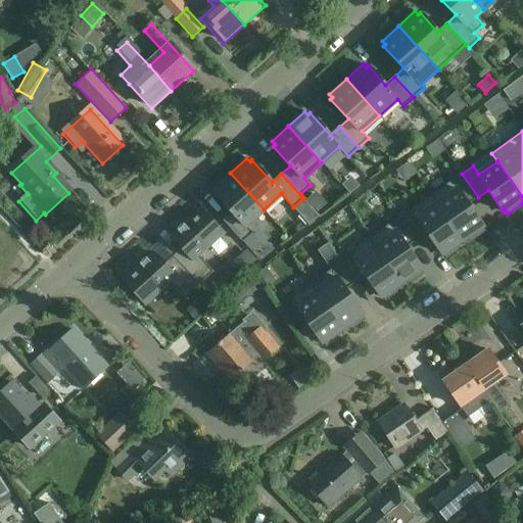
[(246,225),(264,209),(230,173),(214,188),(218,191),(216,193),(232,212),(224,221),(242,242),(252,233),(246,225)]
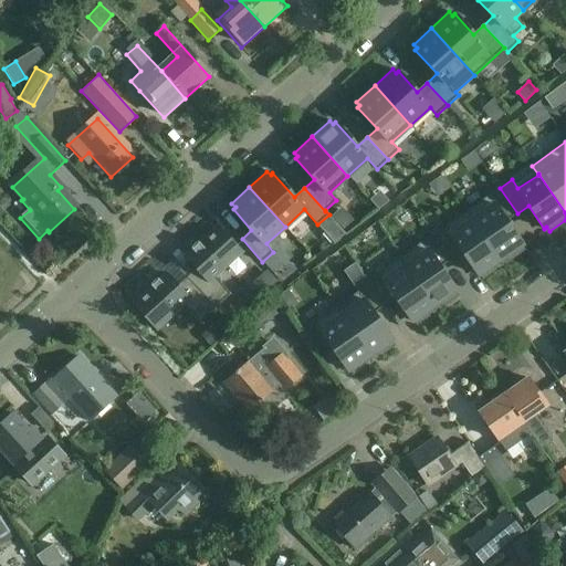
[(489,196),(467,211),(503,264),(523,250),(520,245),(523,244),(506,221),(517,213),(500,188),(489,196)]
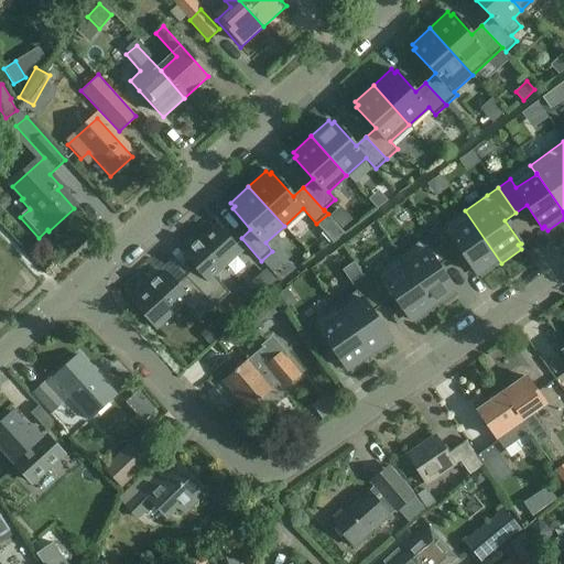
[(358,226),(376,248),(403,227),(387,204),(358,226)]
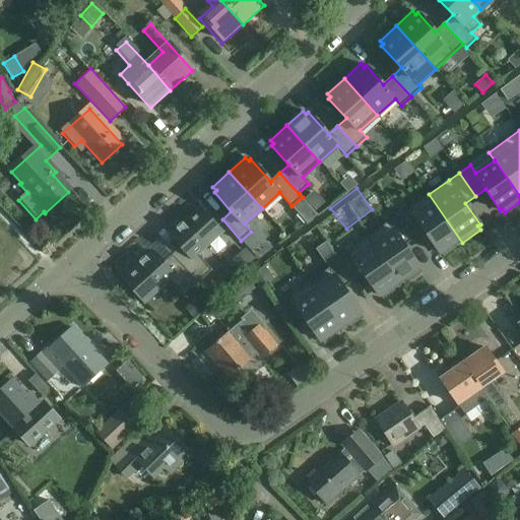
[(414,239),(425,232),(439,252),(442,251),(444,255),(462,243),(429,194),(398,215),(414,239)]
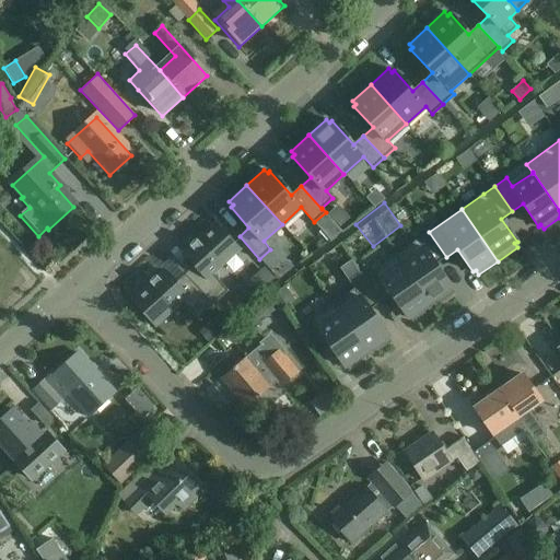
[(329,255),(352,230),(340,219),(317,244),(329,255)]
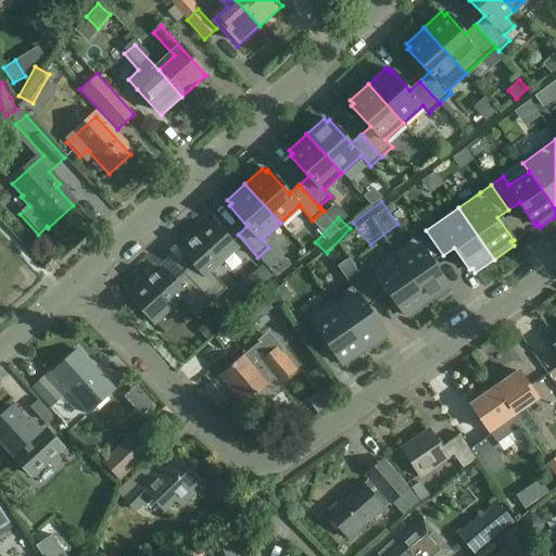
[(188,244),(189,245),(182,252),(193,264),(184,273),(212,303),(227,289),(211,272),(237,248),(215,223),(197,239),(196,238),(194,239),(194,240),(190,244),(189,243),(188,244)]
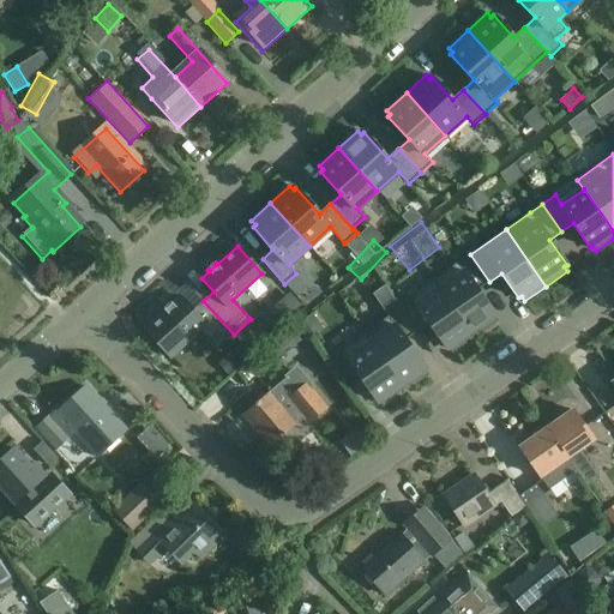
[(495,314),(479,289),(489,282),(470,254),(435,278),(475,336),(497,320),(493,315),(495,314)]
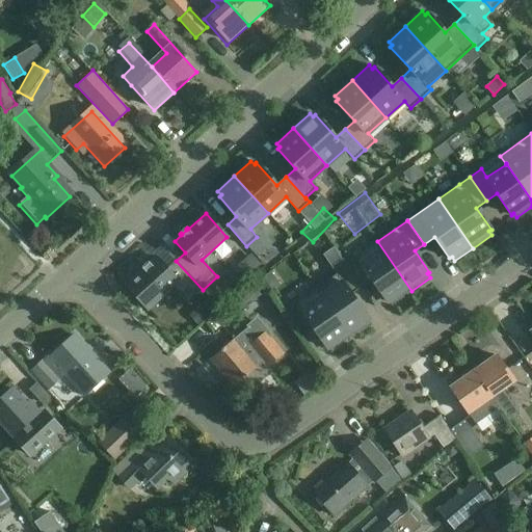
[(338,223),(296,262),(307,273),(348,235),(338,223)]
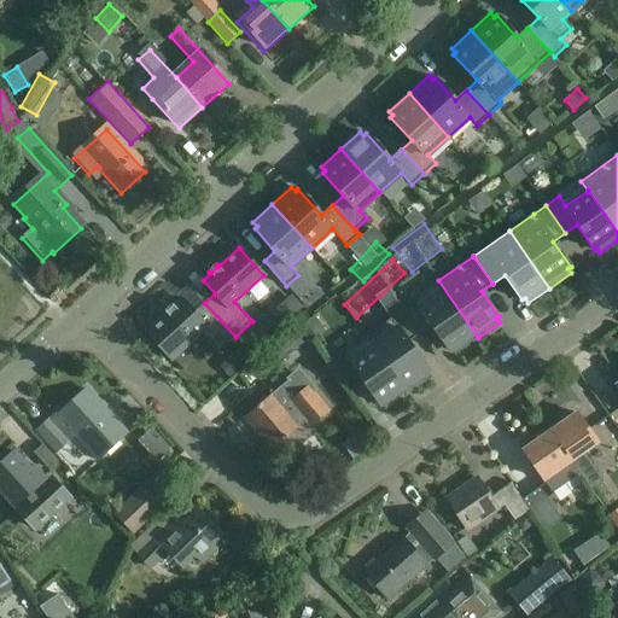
[(421,333),(433,325),(450,350),(453,348),(456,353),(478,338),(438,280),(402,305),(421,333)]
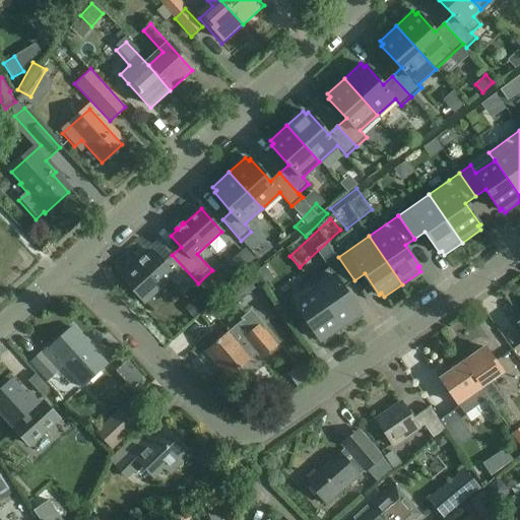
[(246,248),(236,258),(245,268),(255,258),(246,248)]
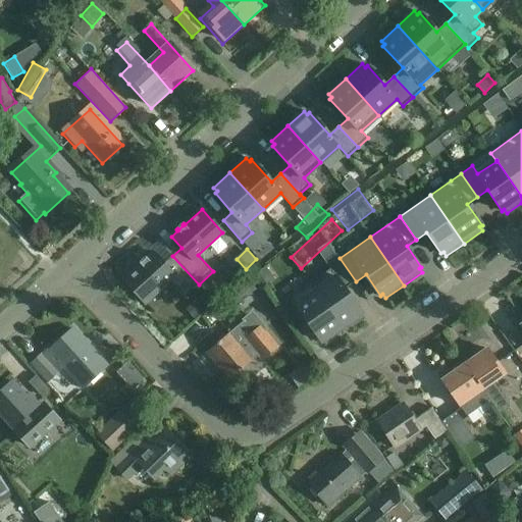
[(140,263),(141,265),(124,279),(145,303),(170,280),(185,297),(199,284),(172,256),(164,264),(154,253),(148,258),(146,257),(145,258),(146,259),(141,263),(141,262),(140,263)]
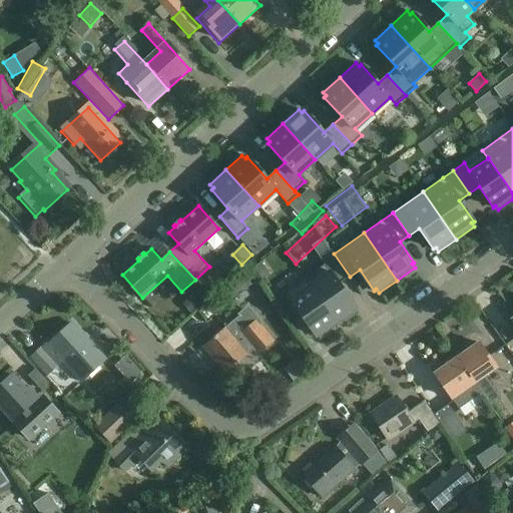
[(319,258),(324,265),(306,278),(339,326),(357,313),(354,309),(356,308),(340,284),(350,277),(334,253),(331,249),(319,258)]
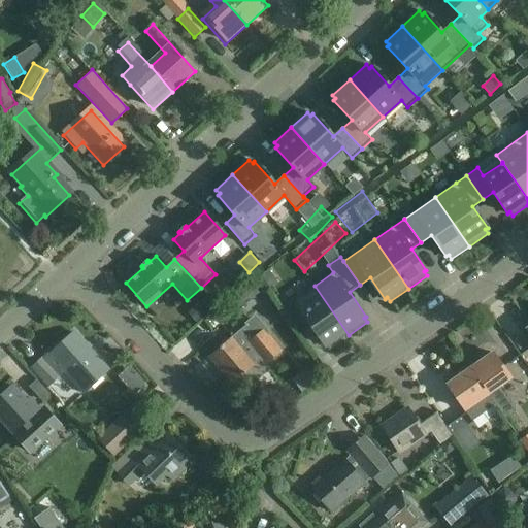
[(325,345),(327,343),(330,348),(349,335),(315,286),(284,307),(298,328),(308,321),(325,345)]
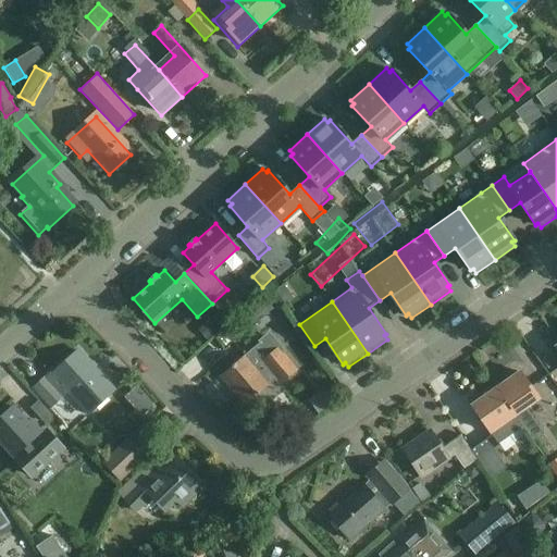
[(233,342),(257,321),(250,313),(225,333),(233,342)]
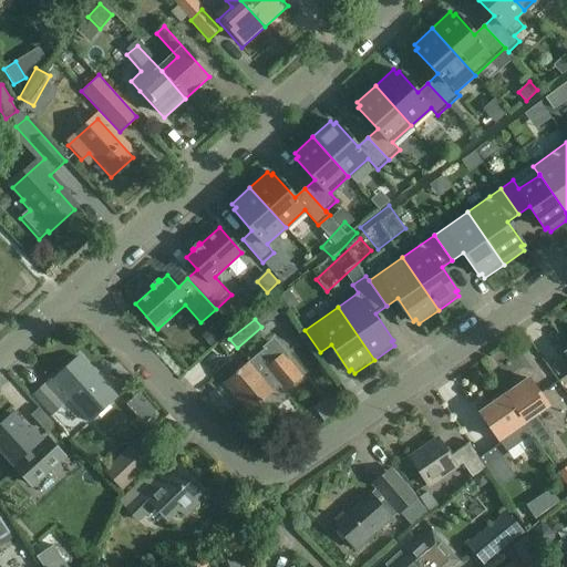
[(278,358),(266,369),(257,358),(225,384),(249,414),(286,383),(288,387),(300,377),(286,359),(281,362),(278,358)]
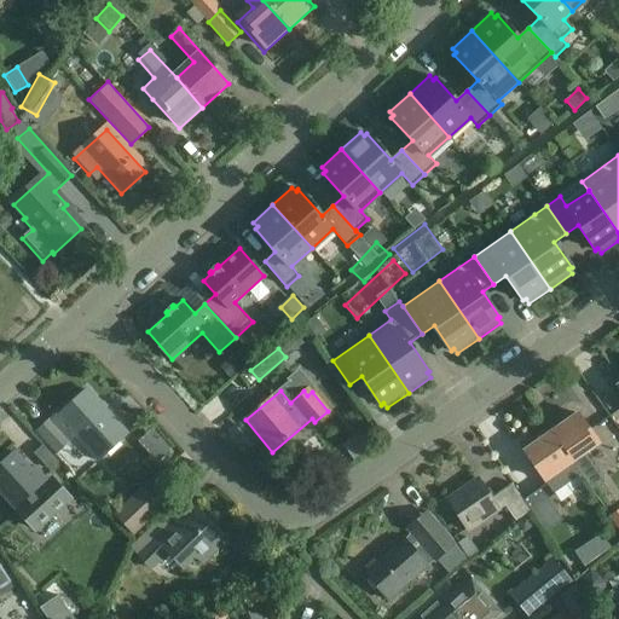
[(64,411),(63,410),(39,432),(56,451),(75,434),(98,458),(125,435),(85,392),(64,411)]
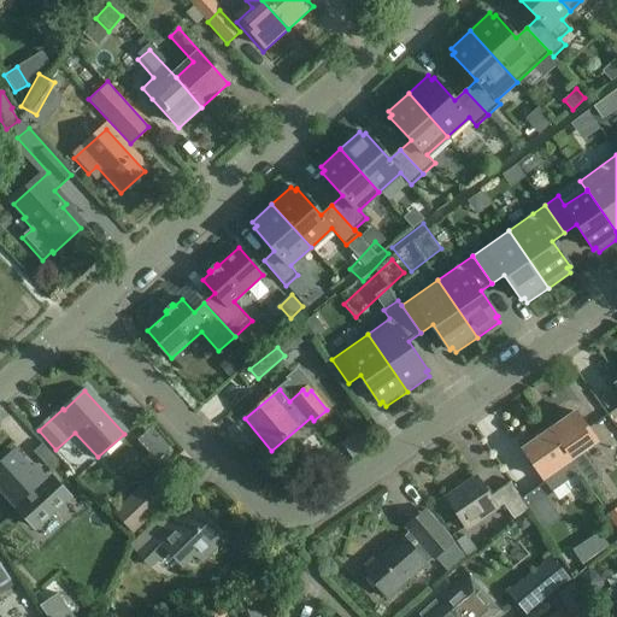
[(564,423),(550,433),(570,462),(588,489),(601,481),(582,453),(597,444),(577,413),(574,416),(573,413),(562,421),(564,423)]
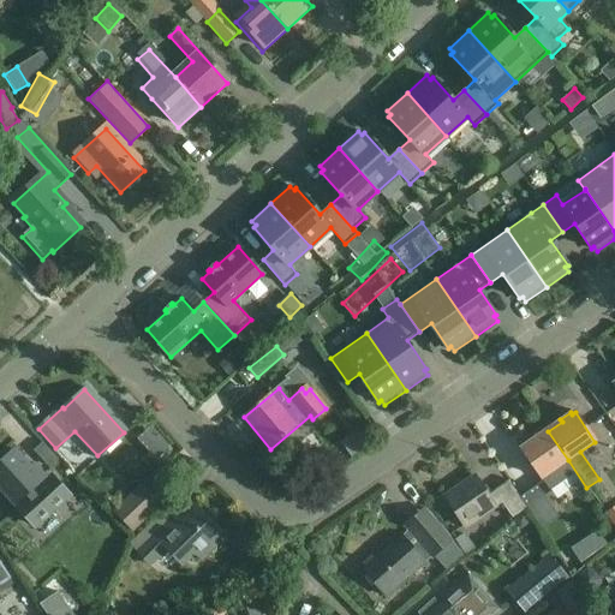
[(541,479),(568,460),(548,431),(545,433),(544,430),(533,437),(535,440),(520,449),(541,479)]
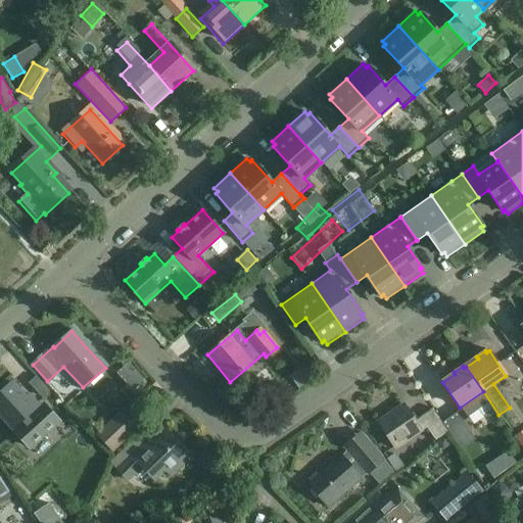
[(49,390),(35,375),(28,382),(41,397),(49,390)]
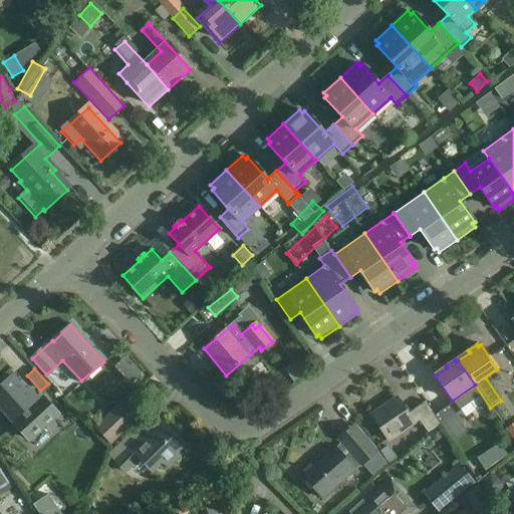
[(27,389),(24,391),(11,377),(0,388),(0,410),(13,424),(14,423),(17,425),(15,427),(29,441),(57,415),(43,400),(39,405),(36,402),(38,400),(27,389)]
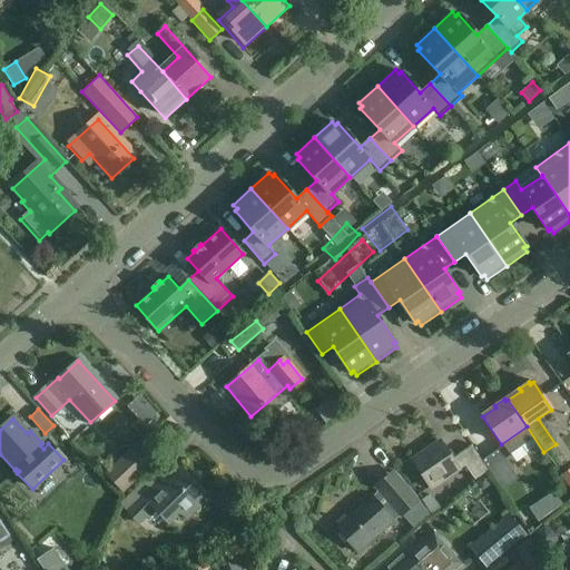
[(471,448),(452,460),(440,442),(412,461),(431,489),(464,467),(474,481),(487,472),(471,448)]
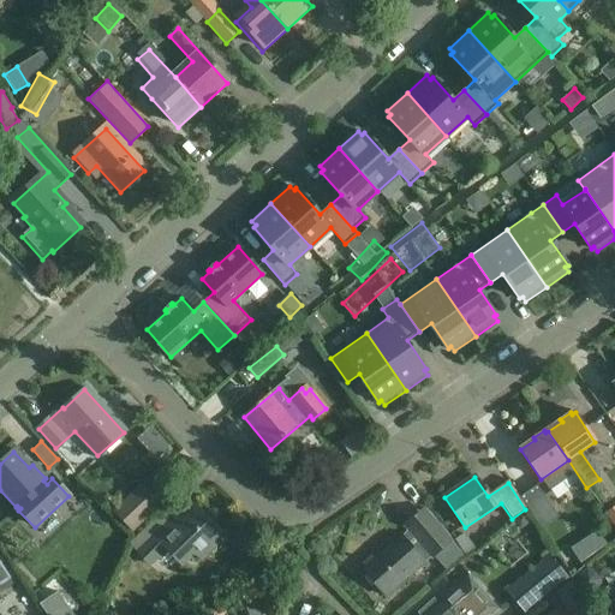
[(143,484),(114,512),(133,532),(162,506),(143,484)]
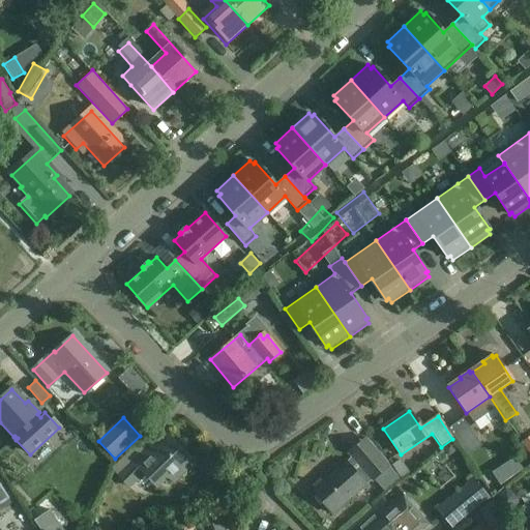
[(482,445),(463,418),(448,428),(468,455),(482,445)]
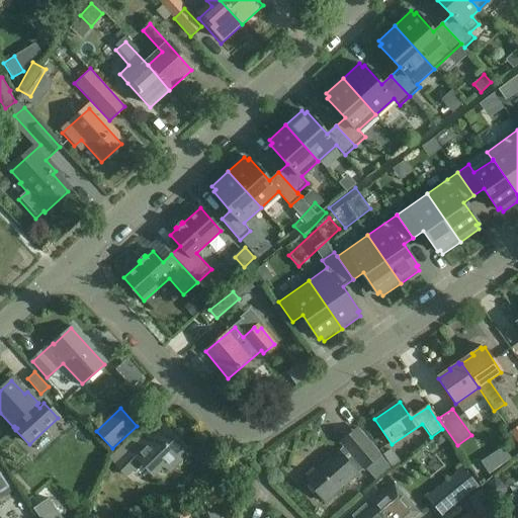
[(145,439),(124,460),(116,467),(124,477),(140,461),(153,476),(163,465),(169,471),(180,460),(176,457),(185,449),(165,429),(150,444),(145,439)]
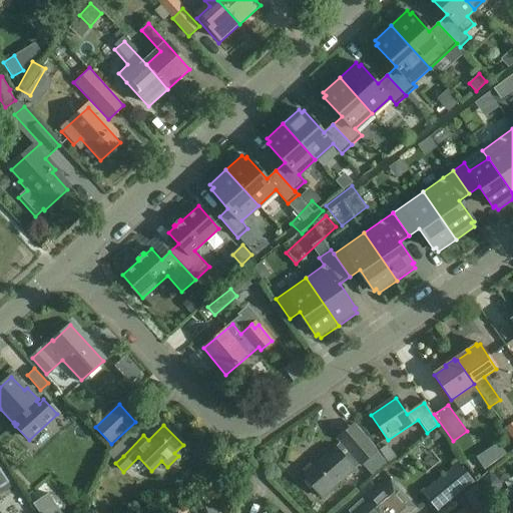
[(302,474),(304,476),(322,497),(360,464),(360,465),(376,451),(353,425),(337,439),(342,444),(337,449),(334,447),(302,474)]
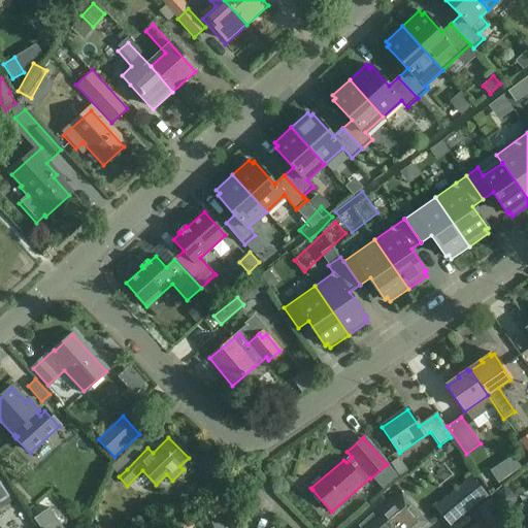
[(480,454),(471,459),(482,476),(490,471),(480,454)]
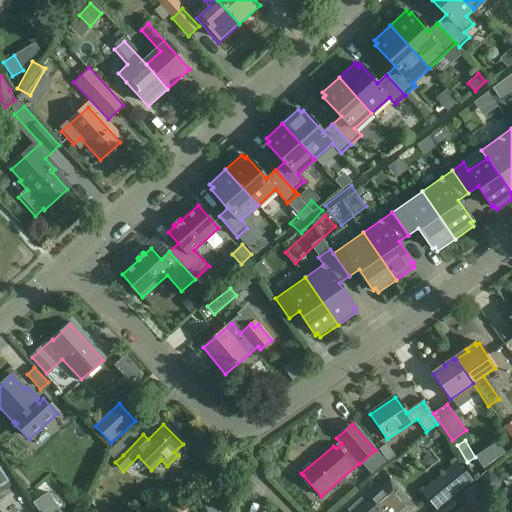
[(386,444),(378,450),(387,462),(395,457),(386,444)]
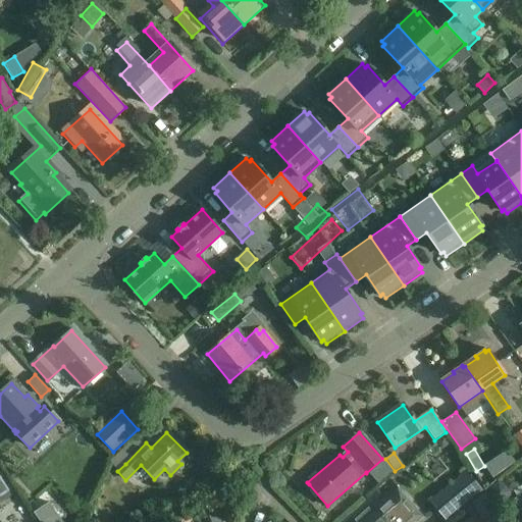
[(466,472),(429,502),(446,521),(482,491),(466,472)]
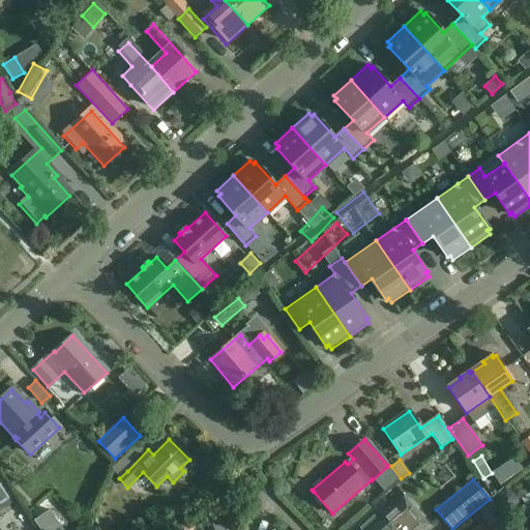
[(519,493),(510,493),(505,498),(505,506),(510,511),(519,511),(524,506),(524,498),(519,493)]
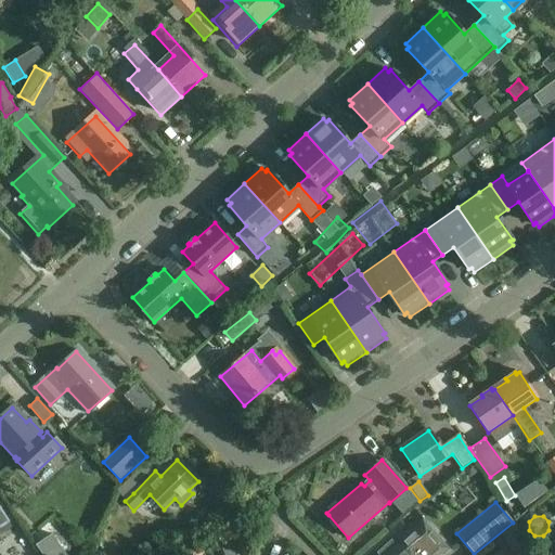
[(437,537),(430,541),(414,523),(376,554),(440,554),(441,554),(448,549),(437,537)]
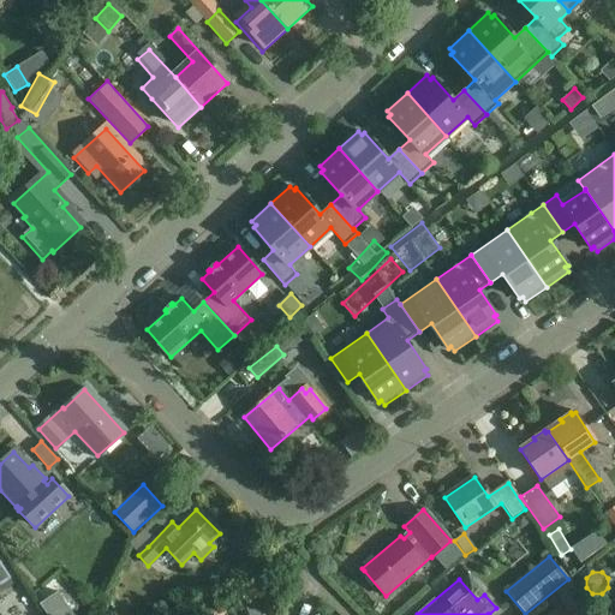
[(556,592),(569,614),(591,614),(592,614),(572,583),(556,592)]
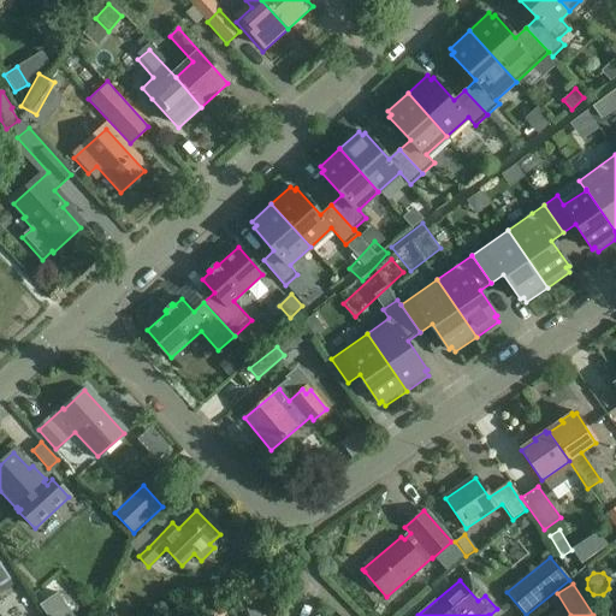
[(72,615),(58,593),(39,605),(46,615),(72,615)]
